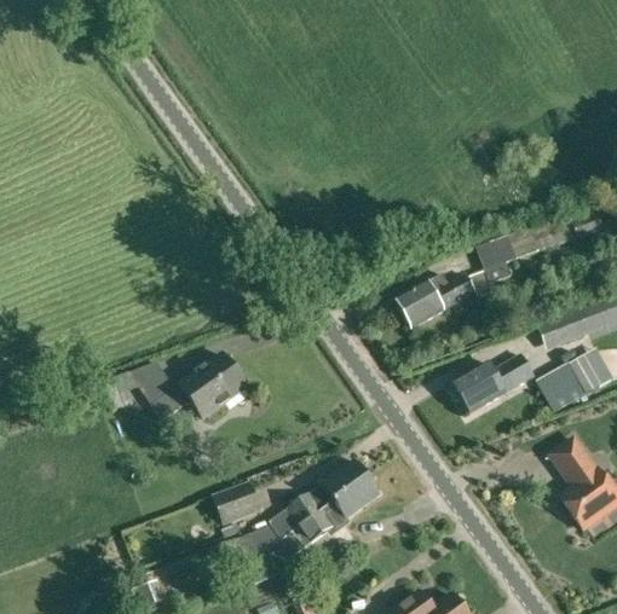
[(491,288),(490,282),(511,274),(506,260),(517,256),(538,249),(535,239),(572,225),(569,214),(509,236),(508,235),(476,247),(484,270),(467,276),(465,272),(448,282),(442,271),(427,279),(393,299),(410,328),(444,308),(443,307),(474,290),(491,288)]
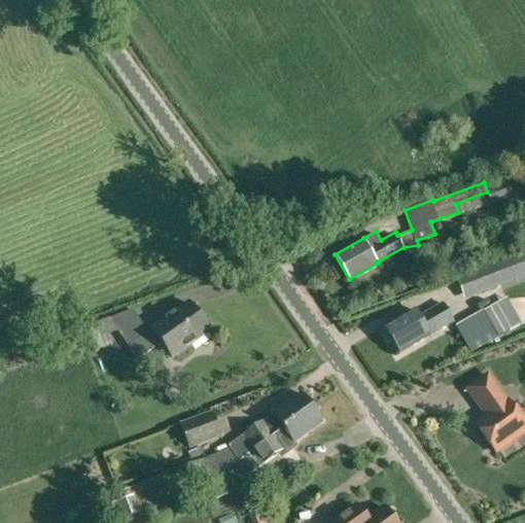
[(479,290),(504,280),(502,275),(497,263),(497,260),(470,271),(479,290)]
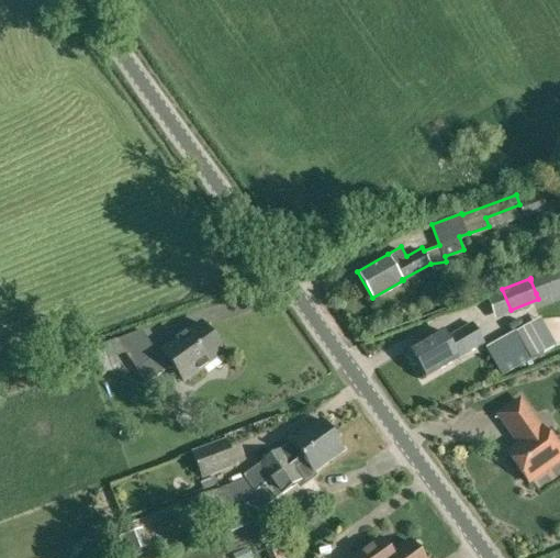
[(147,380),(172,363),(185,378),(224,350),(202,320),(158,350),(142,328),(118,338),(147,380)]
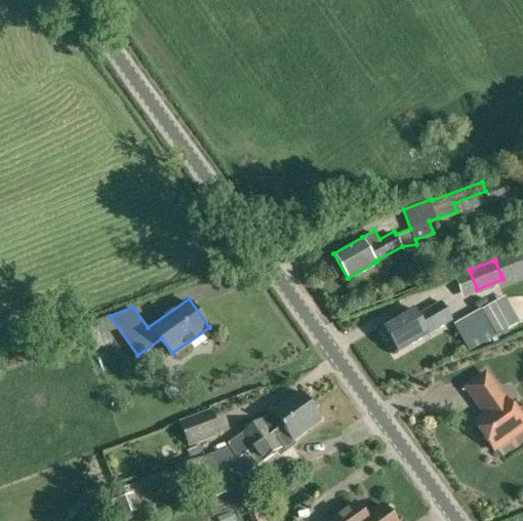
[(388,338),(390,337),(397,350),(428,332),(451,319),(441,299),(416,313),(412,306),(383,323),(384,326),(381,327),(380,329),(386,337),(388,338)]
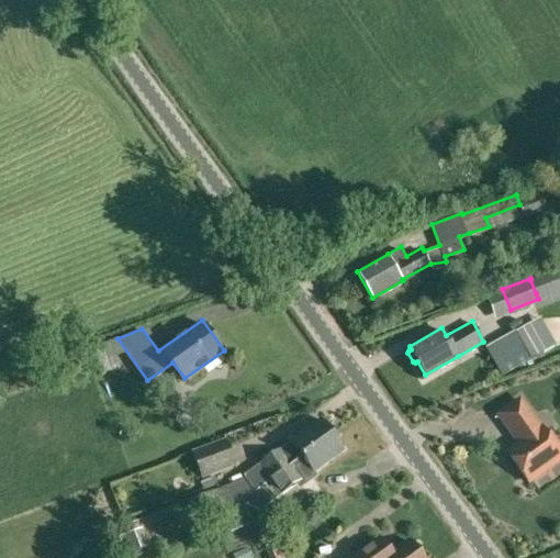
[(530,321),(505,334),(488,344),(503,372),(511,368),(506,360),(512,357),(518,368),(530,361),(523,349),(528,347),(533,355),(546,348),(530,321)]
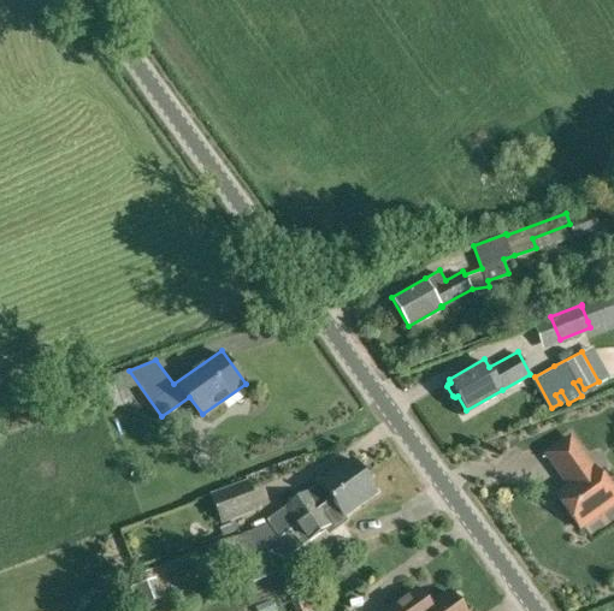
[(232,395),(240,408),(261,397),(254,384),(232,395)]
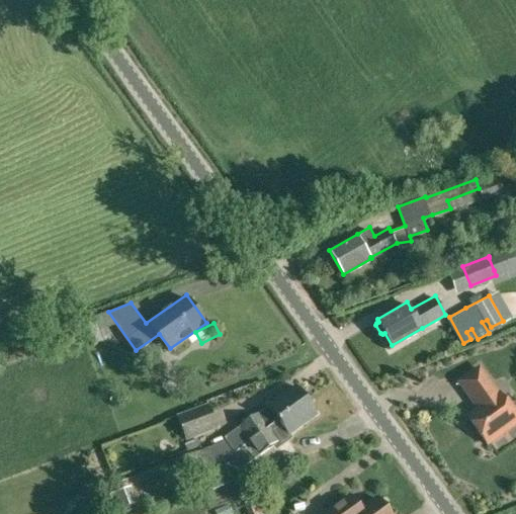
[(487,442),(515,421),(515,414),(500,391),(498,392),(480,365),(459,379),(479,406),(467,414),(487,442)]
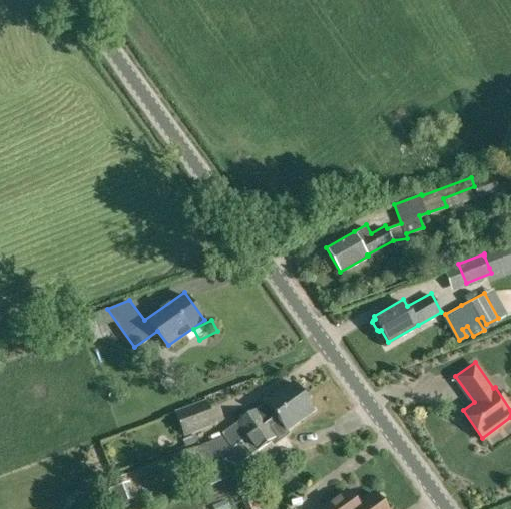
[(231,446),(304,394),(294,380),(266,400),(265,400),(221,431),(231,446)]
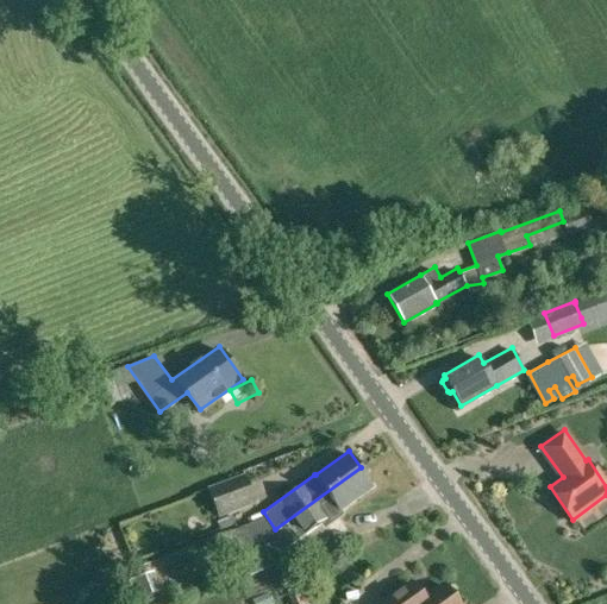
[(371,484),(361,467),(275,529),(274,530),(263,516),(232,528),(251,574),(276,564),(268,543),(269,542),(270,546),(282,548),(325,517),(329,522),(343,511),(339,508),(371,484)]
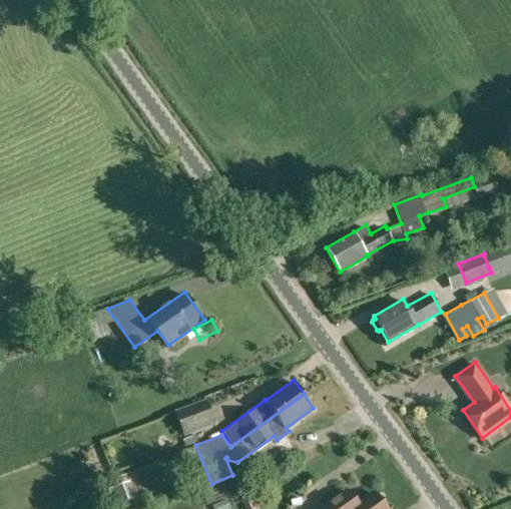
[(184,434),(216,422),(206,398),(175,410),(184,434)]
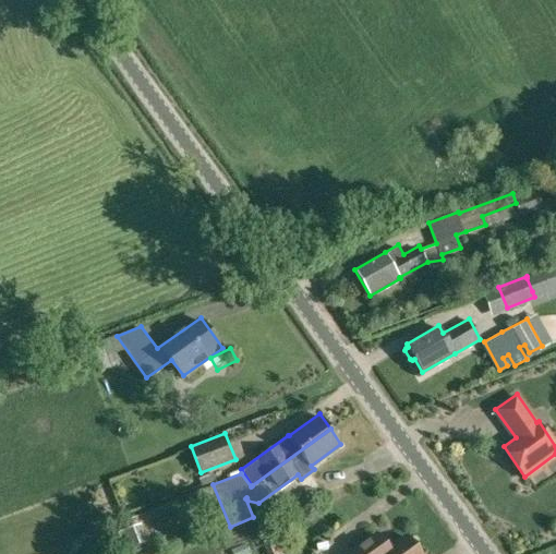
[(283,532),(272,538),(279,553),(286,553),(292,551),(283,532)]
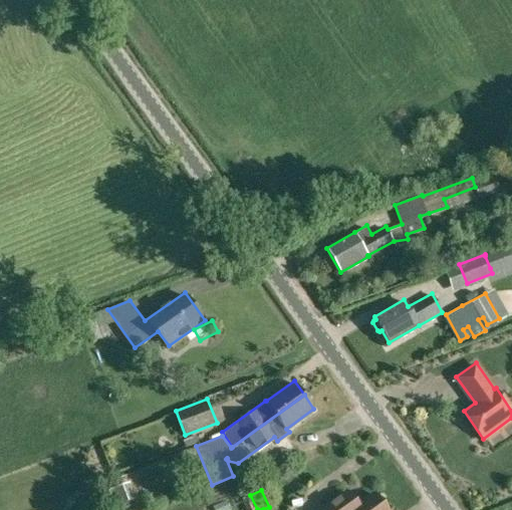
[(365,509),(360,502),(356,504),(346,491),(321,509),(365,509)]
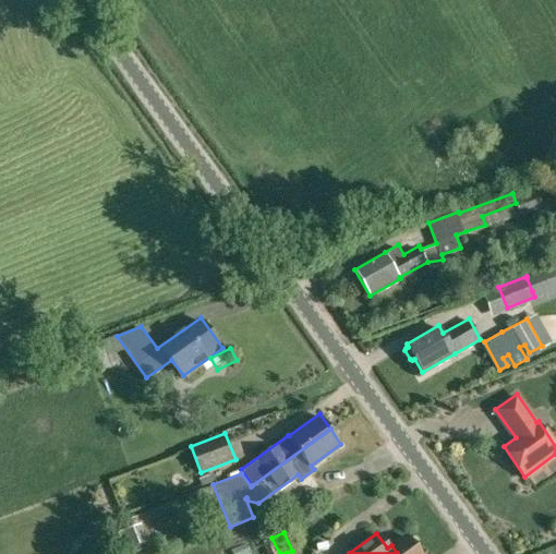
[(419,553),(406,534),(391,545),(397,553),(419,553)]
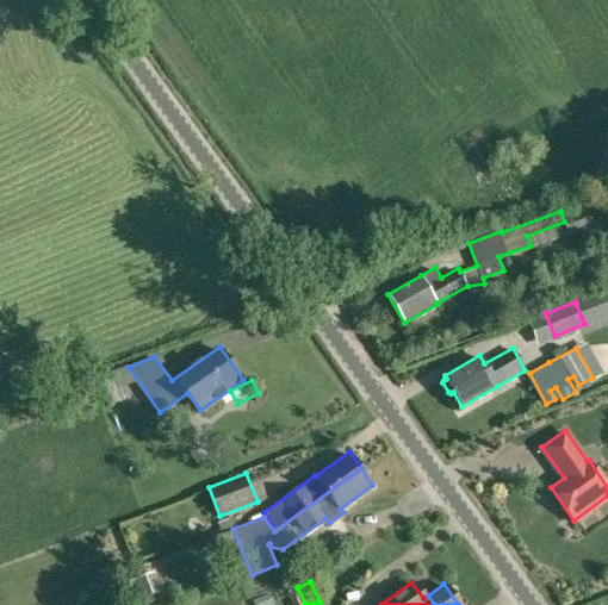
[(266,593),(266,604),(285,604),(284,592),(266,593)]
